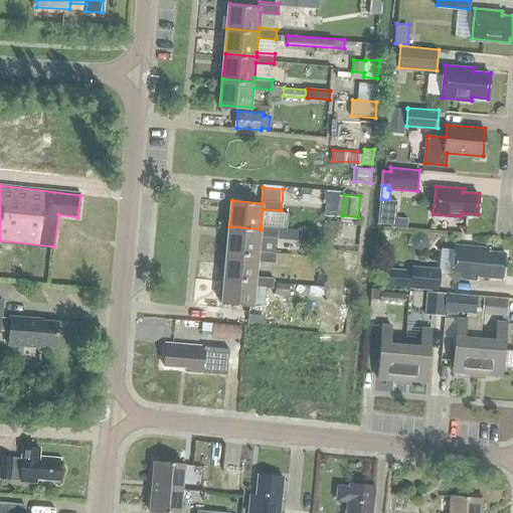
[(380,214),(379,222),(395,224),(396,216),(380,214)]
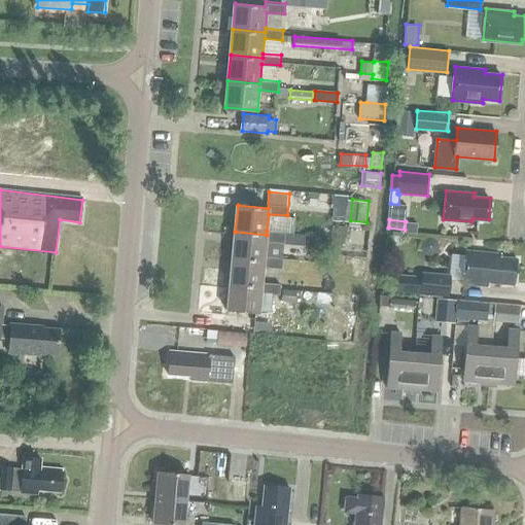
[(266,240),(285,242),(285,237),(285,232),(267,231),(267,235),(235,232),(233,257),(265,260),(265,255),(266,240)]
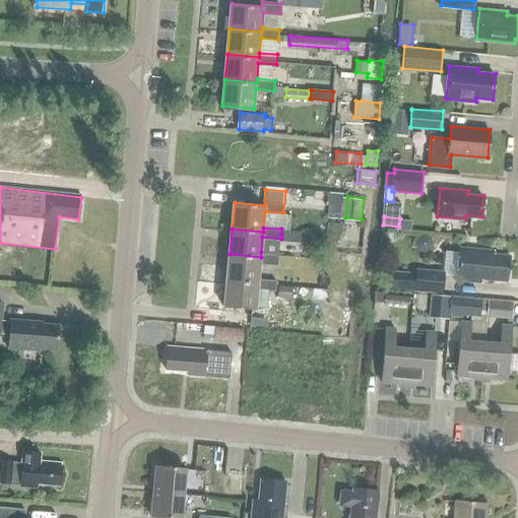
[(281,239),(280,241),(289,242),(290,230),(286,230),(281,229),(281,234),(281,239)]
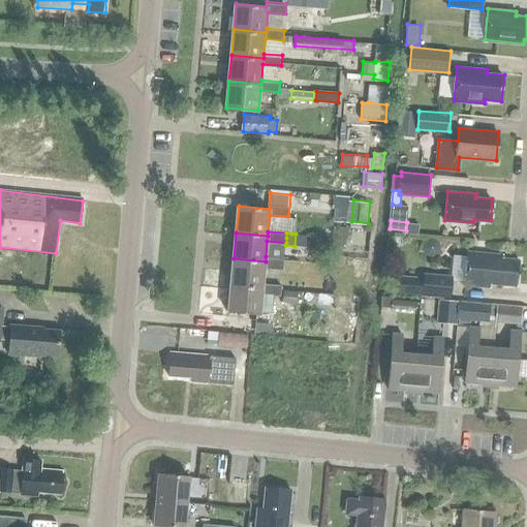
[(518,285),(520,259),(503,257),(504,254),(468,251),(465,283),(491,286),(492,282),(518,285)]
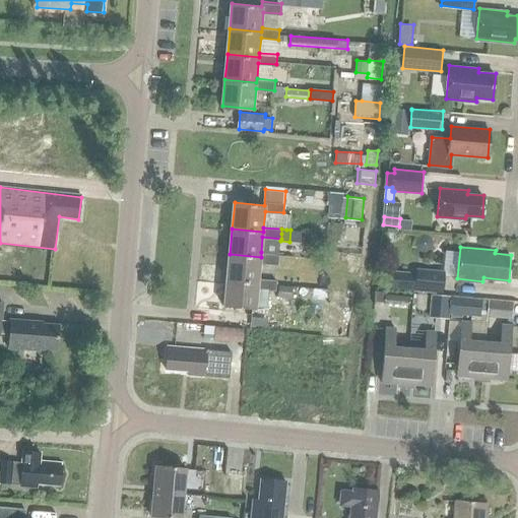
[(260,262),(278,264),(279,254),(261,252),(261,257),(230,254),(228,279),(258,282),(259,277),(260,262)]
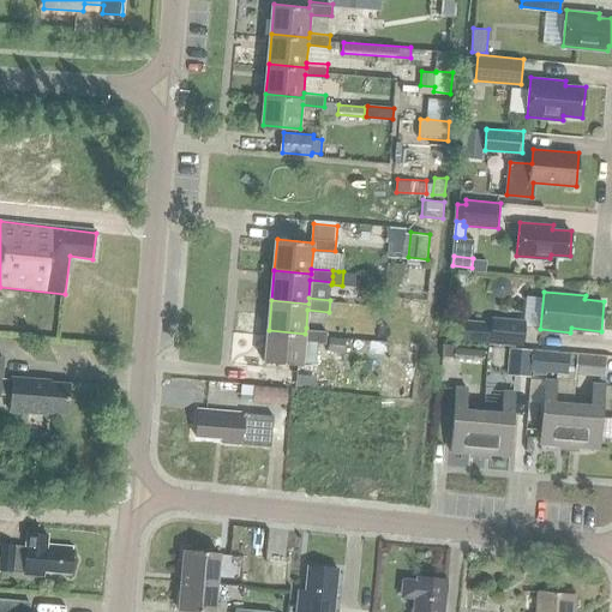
[(462,319),(460,340),(525,346),(528,321),(493,317),(493,323),(462,319)]
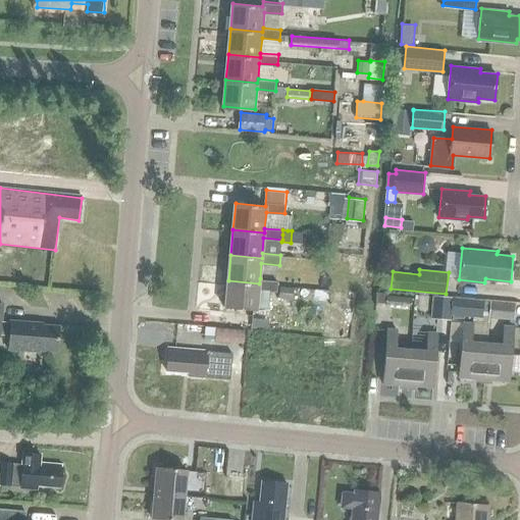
[(259,289),(277,291),(278,279),(260,278),(259,283),(228,280),(225,307),(257,309),(259,289)]
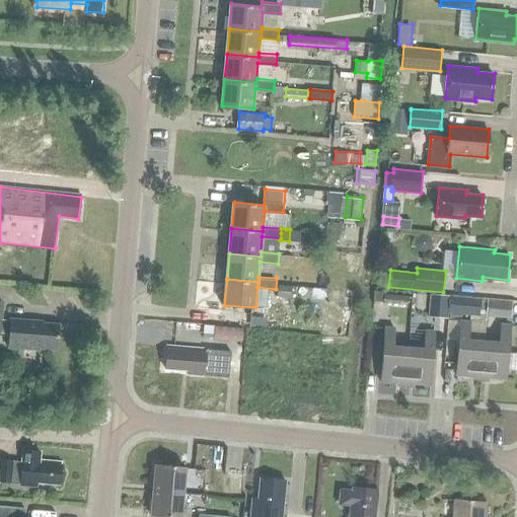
[(292,297),(293,285),(279,283),(278,295),(292,297)]
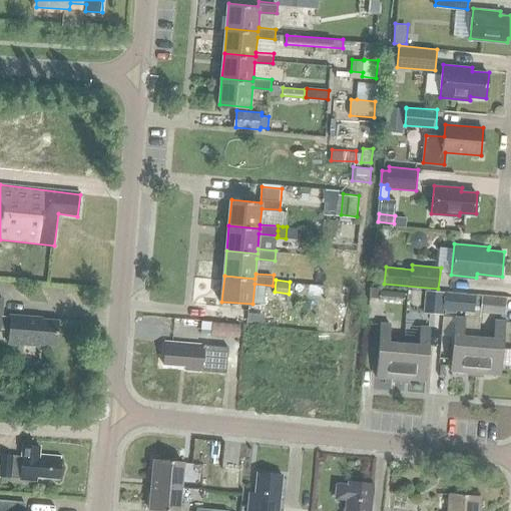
[(380,299),(405,301),(406,292),(381,290),(380,299)]
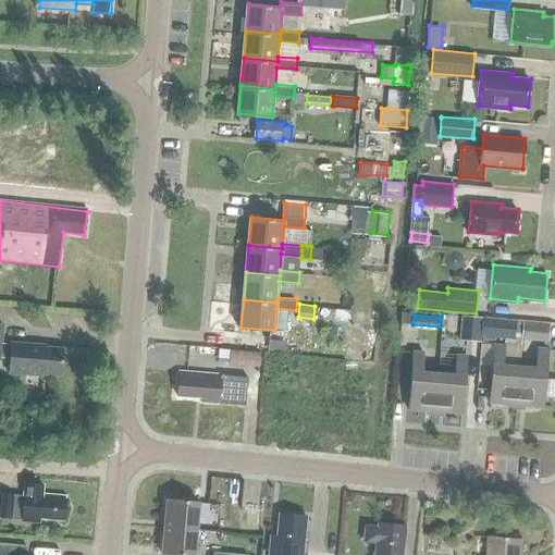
[(486,317),(472,316),(470,341),(484,342),(486,317)]
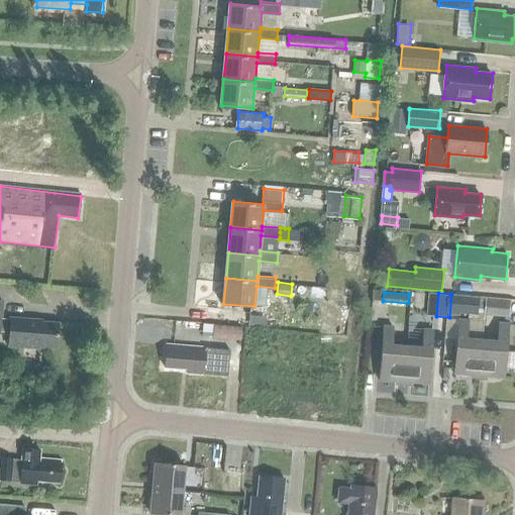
[(450,311),(479,313),(480,296),(451,294),(450,311)]
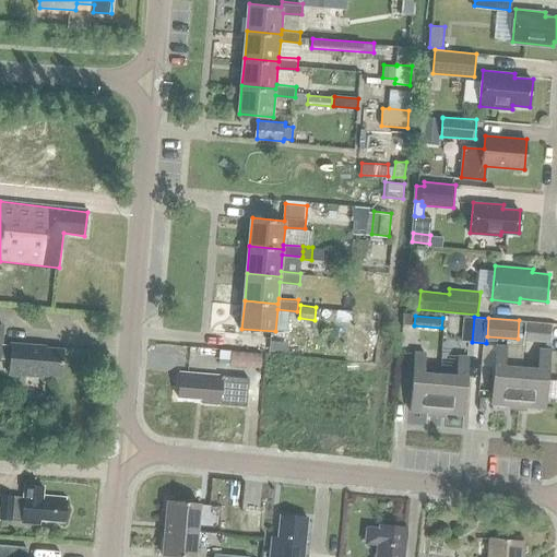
[(524,340),(552,343),(554,323),(526,321),(524,340)]
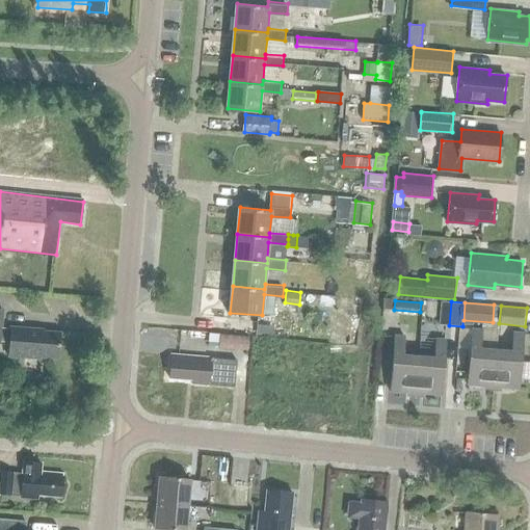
[(4,310),(0,309),(0,342),(1,342),(1,341),(10,341),(9,355),(42,358),(42,355),(59,358),(61,332),(44,330),(44,328),(11,326),(11,327),(2,326),(4,310)]
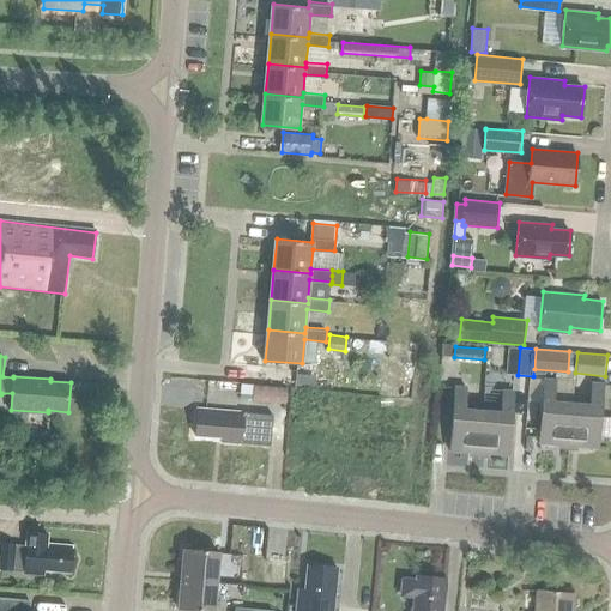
[(539,441),(569,445),(573,401),(556,400),(557,379),(546,377),(544,400),(543,400),(539,441)]
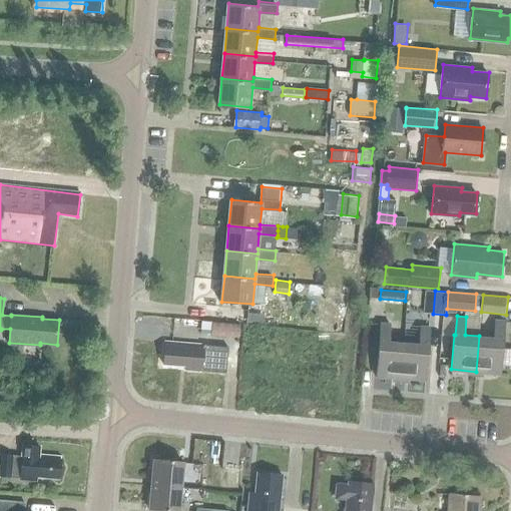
[(479,336),(476,372),(501,374),(504,339),(503,339),(505,320),(495,319),(494,337),(479,336)]
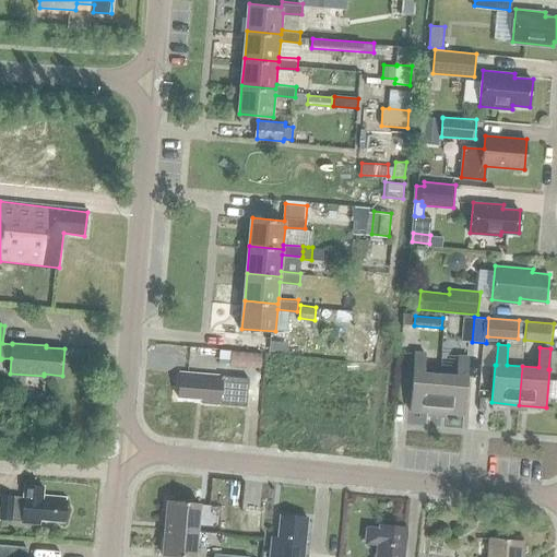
[(411,410),(438,412),(441,374),(425,372),(427,353),(416,352),(415,372),(414,372),(411,410)]
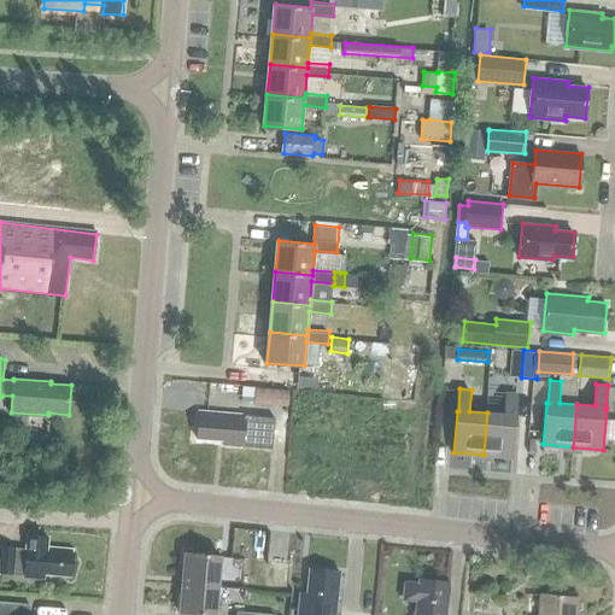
[(487,413),(484,455),(513,456),(515,416),(516,393),(507,392),(504,414),(487,413)]
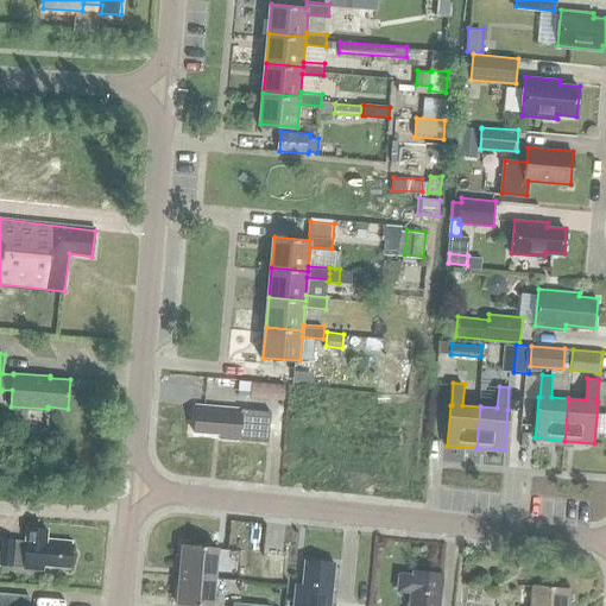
[(286,387),(285,424),(340,425),(341,389),(286,387)]
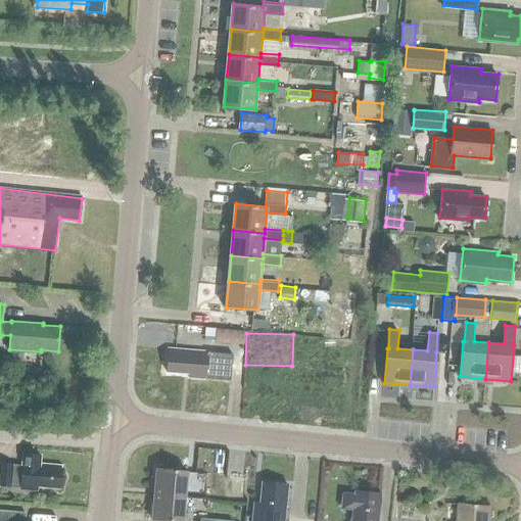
[(190,376),(231,380),(233,353),(170,347),(168,370),(190,372),(190,376)]
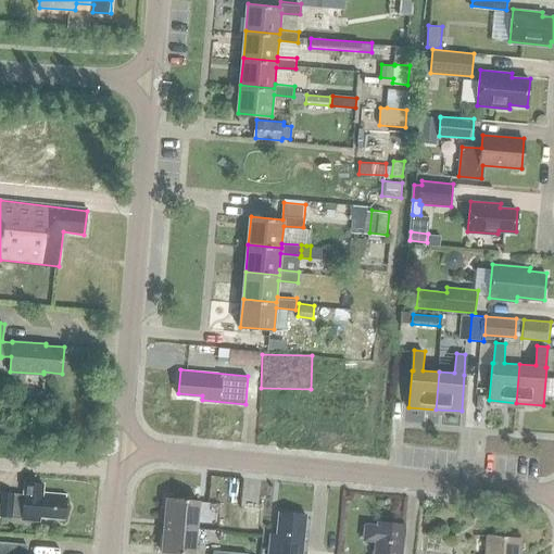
[(1,492),(0,504),(0,516),(23,518),(23,519),(40,520),(40,516),(64,518),(66,494),(43,493),(43,483),(25,482),(24,494),(1,492)]
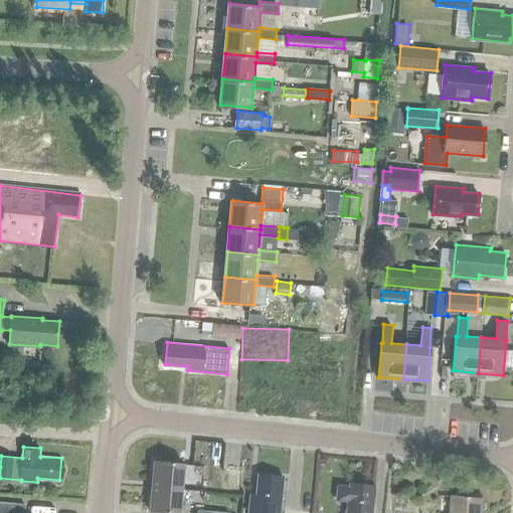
[(156,462),(154,486),(183,488),(185,464),(156,462)]
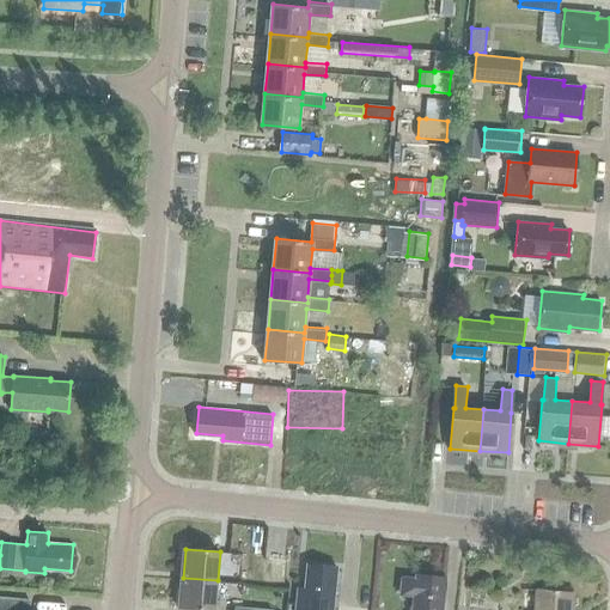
[(274,557),(272,580),(286,581),(288,559),(274,557)]
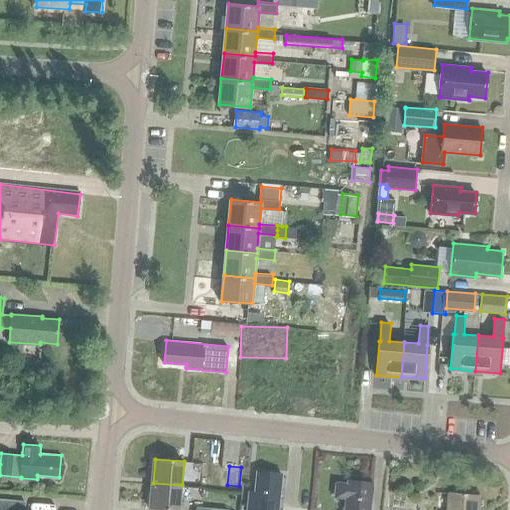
[(248,509),(279,509),(283,474),(258,472),(255,497),(250,497),(248,509)]
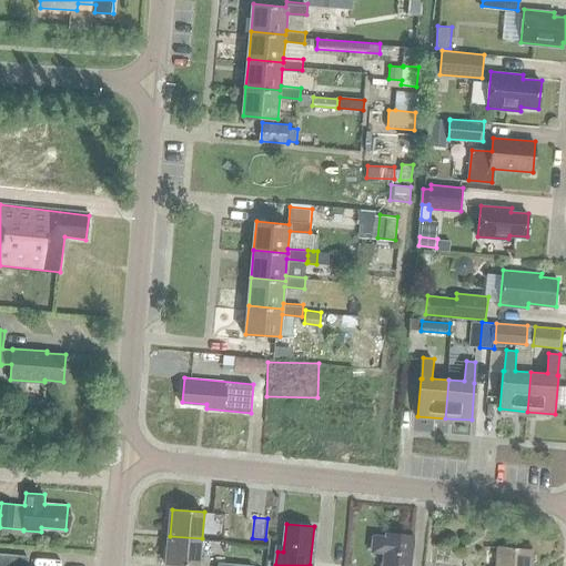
[(372,539),(372,546),(375,551),(384,552),(382,565),(411,565),(415,536),(386,534),(386,536),(376,535),(372,539)]
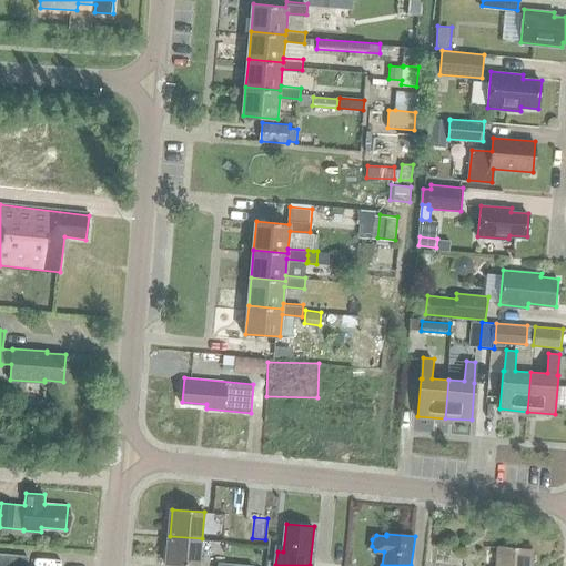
[(170,536),(170,537),(168,564),(192,565),(200,565),(202,538),(170,536)]
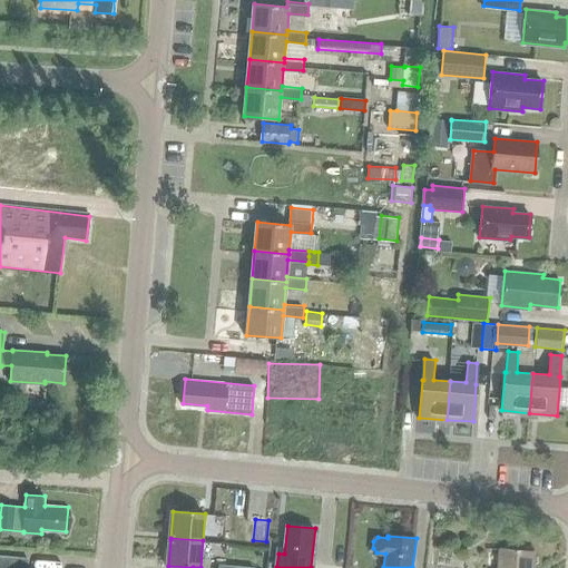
[(532,567),(535,551),(501,549),(499,567),(532,567)]
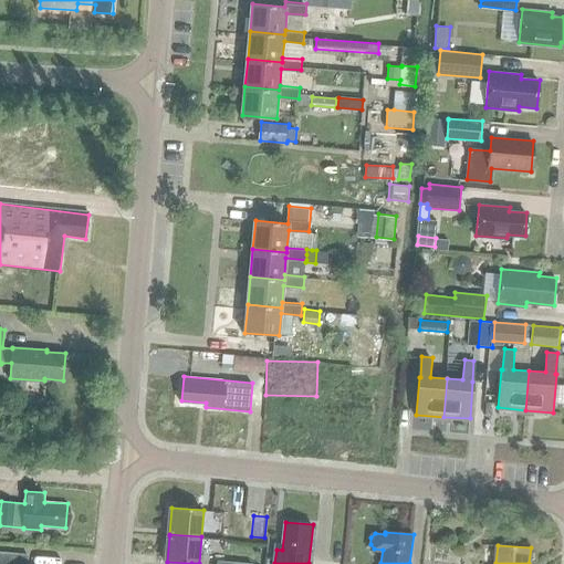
[(0,563),(27,563),(28,554),(0,551),(0,563)]
